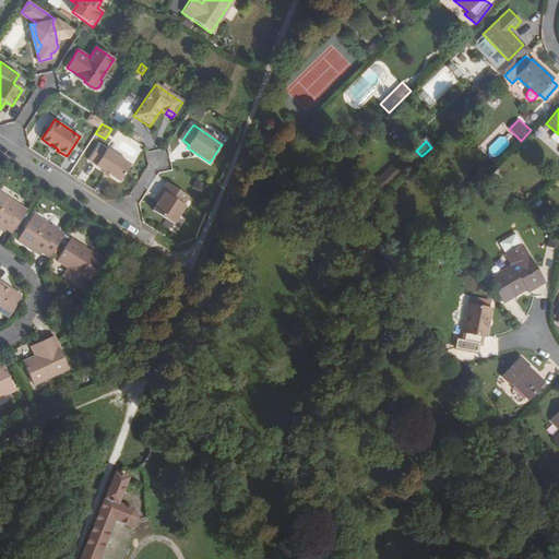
[(106,173),(110,176),(119,181),(130,165),(99,145),(90,162),(96,166),(96,167),(106,173)]
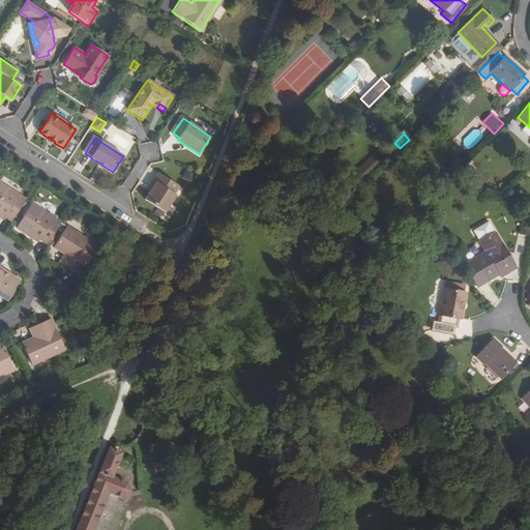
[(378,149),(350,176),(359,185),(387,158),(378,149)]
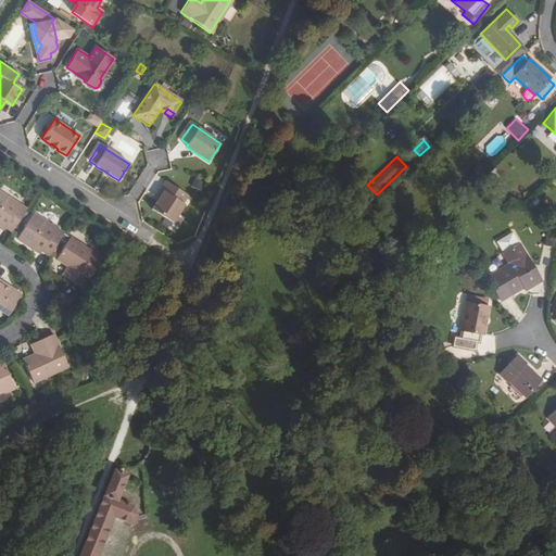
[(204,184),(194,179),(192,187),(201,191),(204,184)]
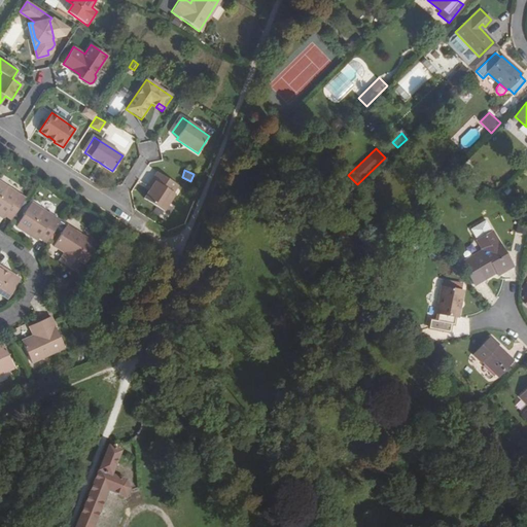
[(150,188),(148,191),(144,200),(164,212),(175,195),(173,194),(178,186),(157,173),(148,186),(148,187),(150,188)]
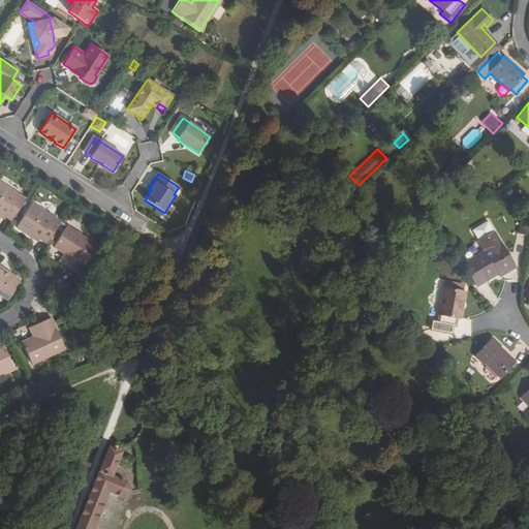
[(8,220),(23,198),(0,183),(0,214),(2,215),(8,220)]
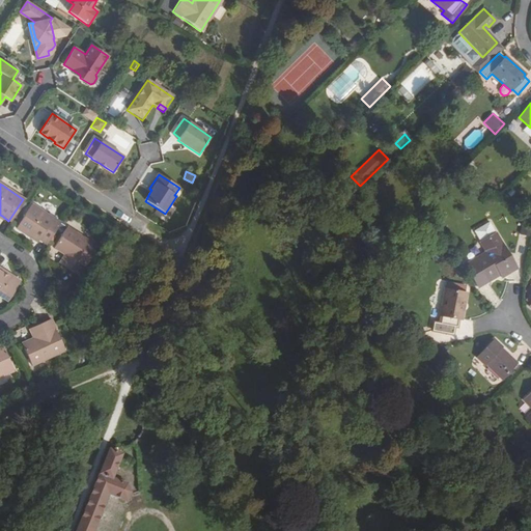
[(43,243),(57,221),(29,203),(14,228),(28,238),(30,234),(36,239),(43,243)]
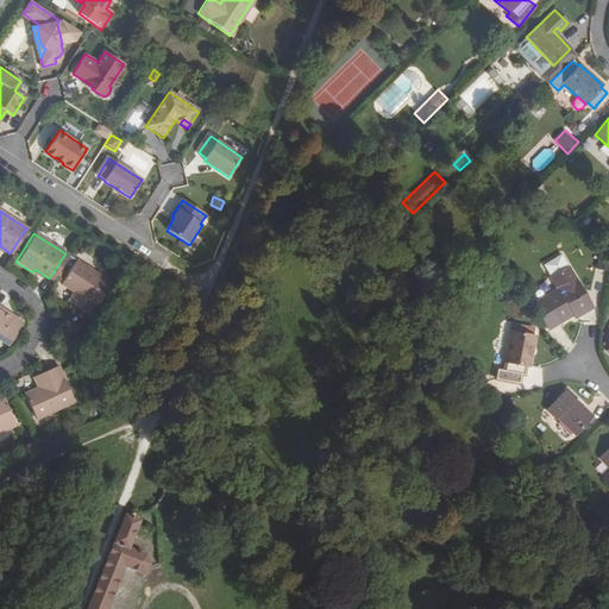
[(558,322),(558,325),(573,315),(581,312),(582,315),(592,308),(560,255),(544,265),(551,278),(553,276),(560,289),(558,290),(544,299),(544,300),(533,306),(547,330),(558,322)]
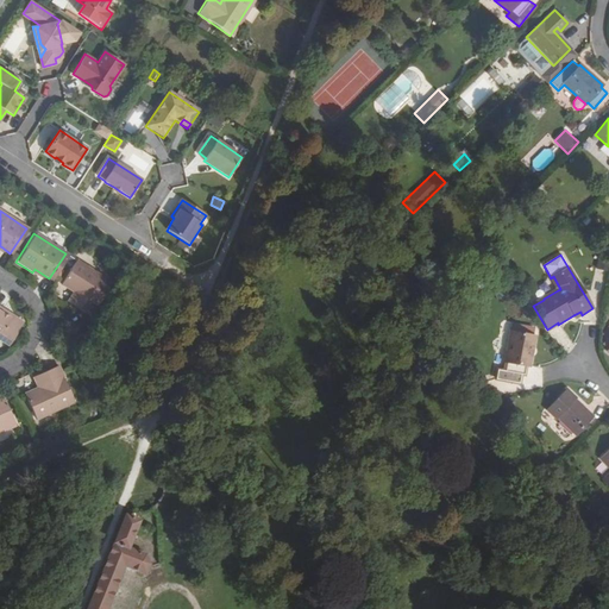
[(608,256),(600,255),(596,269),(608,271),(608,265),(608,256)]
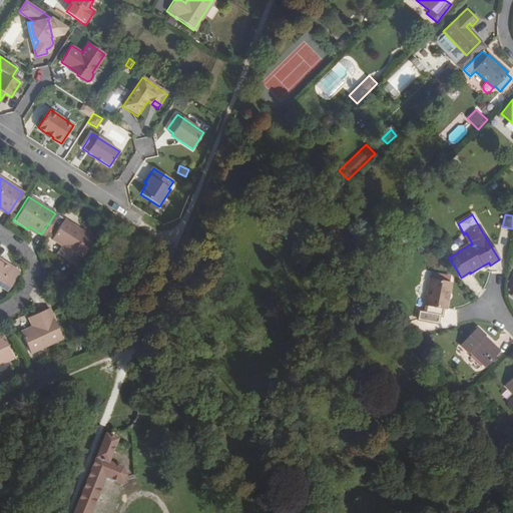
[(63,247),(58,255),(73,266),(91,237),(62,219),(50,238),(59,244),(63,247)]
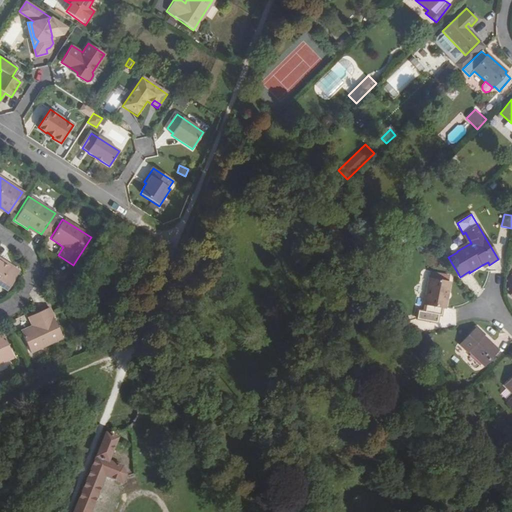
[(329,223),(322,229),(330,236),(336,230),(329,223)]
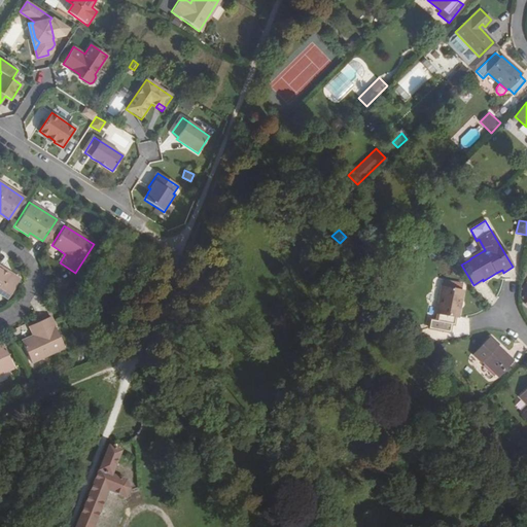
[(479,239),(477,241),(483,251),(485,250),(479,239)]
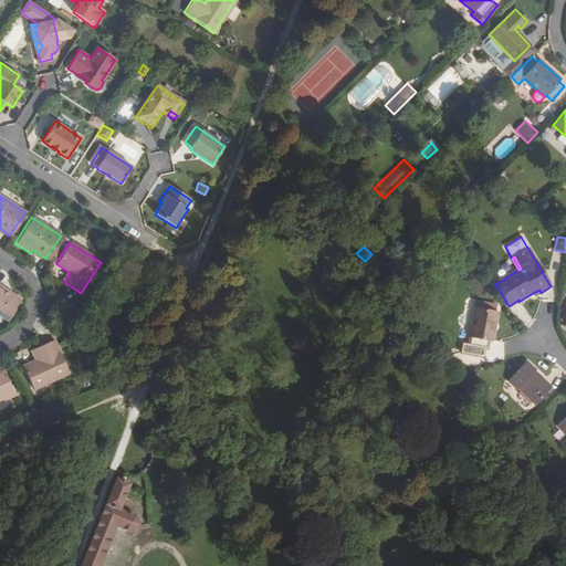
[(70,273),(65,270),(59,280),(64,282),(70,273)]
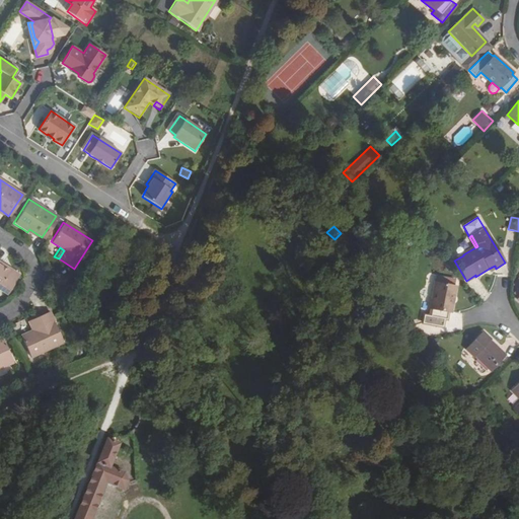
[(15,276),(5,269),(3,273),(0,271),(0,293),(3,295),(15,276)]
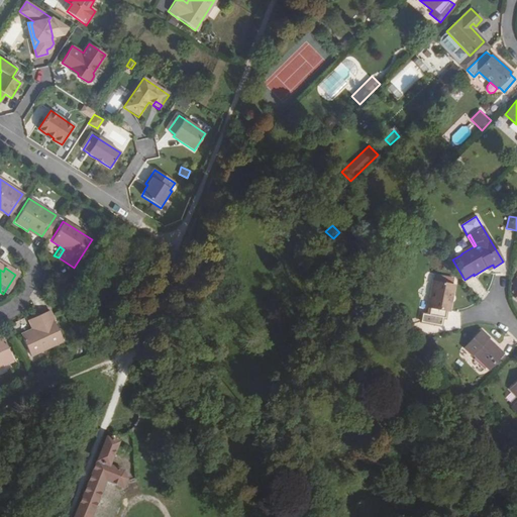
[(448,311),(453,286),(433,281),(428,306),(430,307),(428,315),(423,313),(421,322),(441,327),(443,318),(444,319),(446,310),(448,311)]
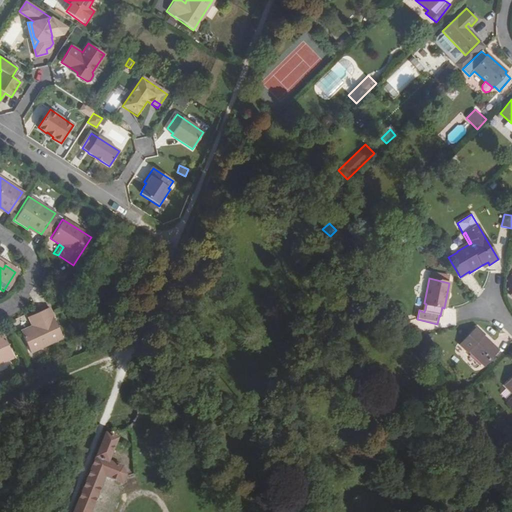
[(46,307),(29,315),(34,326),(29,329),(18,333),(27,353),(59,339),(46,307)]
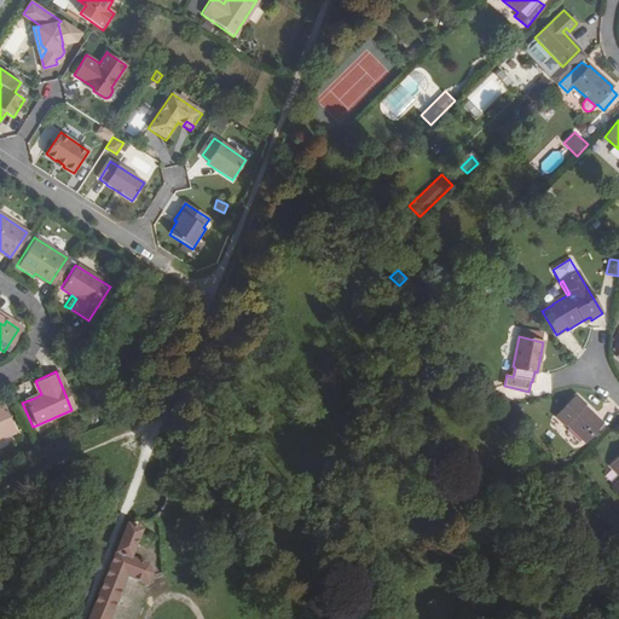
[(29,383),(35,398),(41,394),(35,381),(29,383)]
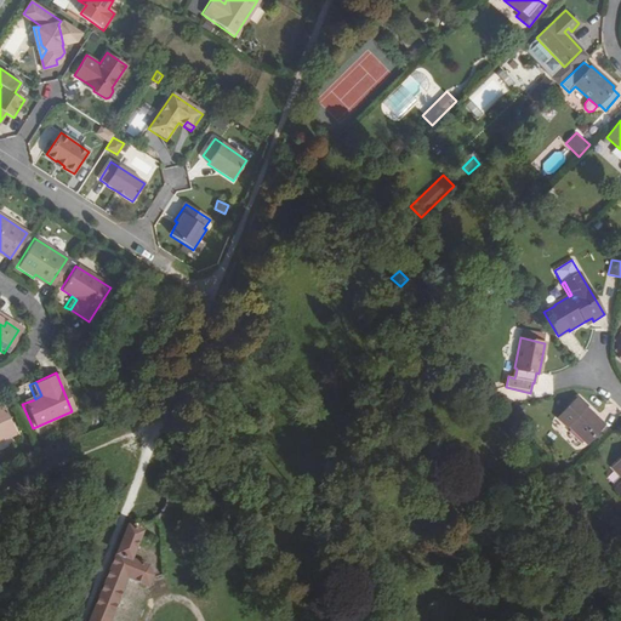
[(586,443),(604,425),(597,417),(596,420),(584,409),(586,406),(587,405),(579,397),(557,419),(567,427),(568,426),(586,443)]
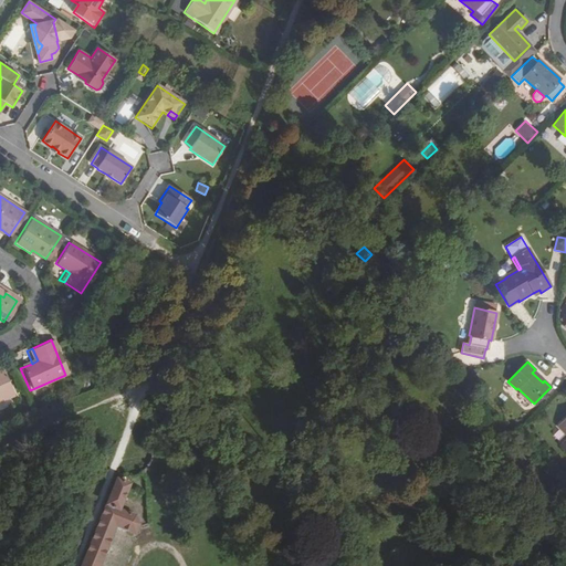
[(0,401),(11,396),(0,370),(0,401)]
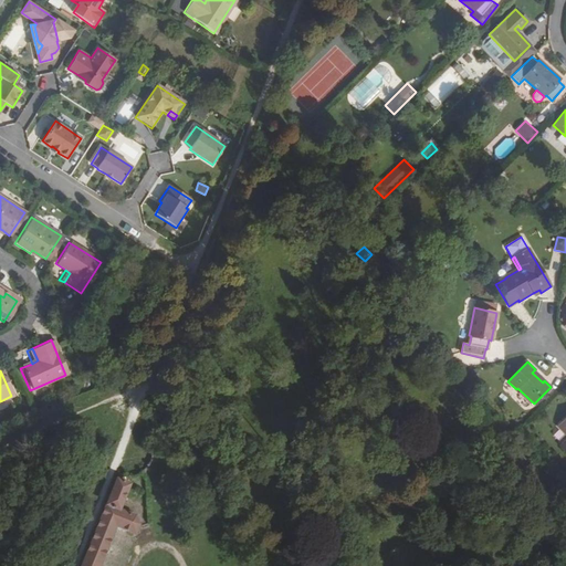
[(534,370),(532,373),(543,383),(544,380),(534,370)]
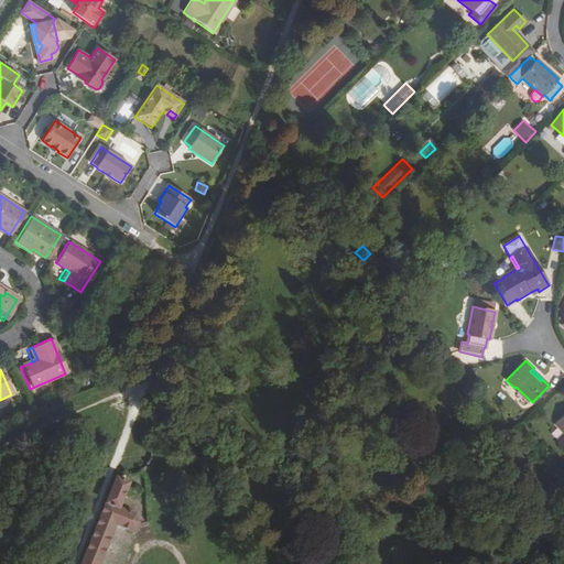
[(128,484),(116,478),(80,563),(99,563),(116,524),(134,532),(138,523),(134,514),(119,508),(128,484)]
